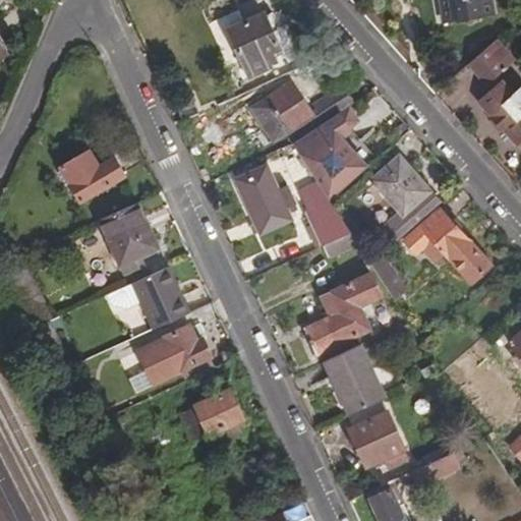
[(444,0),(448,24),(493,17),(489,0),(493,0),(444,0)]
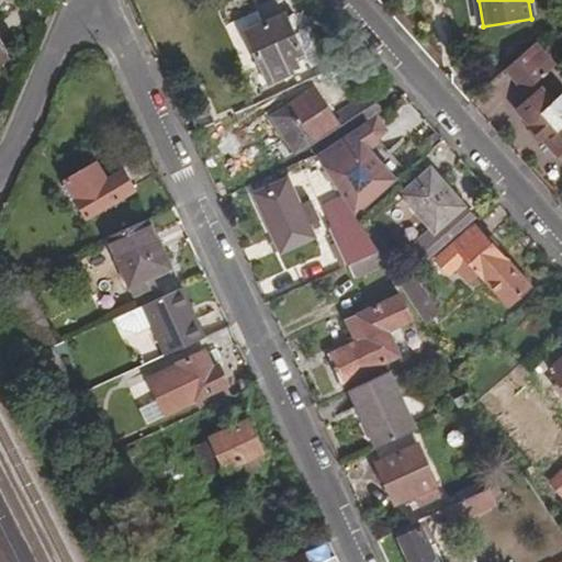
[(303,54),(285,15),(247,33),(271,83),(294,72),(289,60),(303,54)]
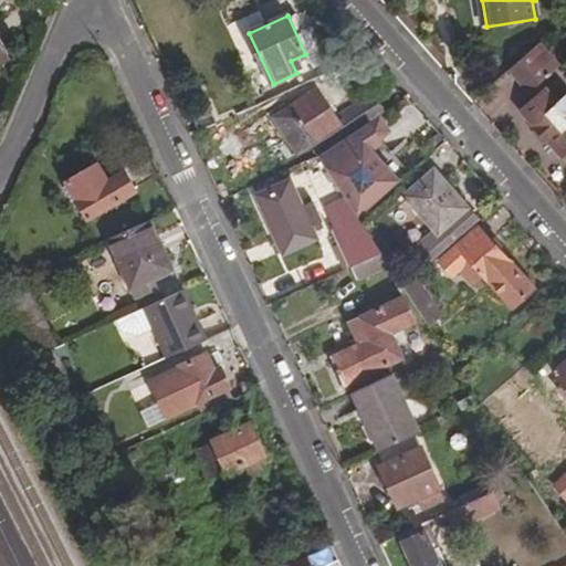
[(536,49),(513,69),(532,90),(554,70),(536,49)]
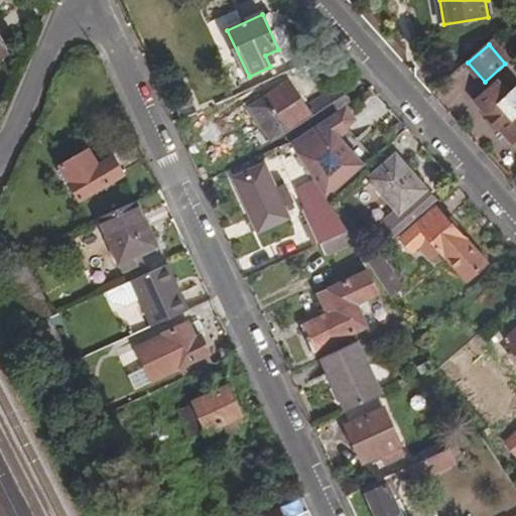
[(515,88),(510,94),(500,82),(477,102),(514,142),(515,140),(515,88)]
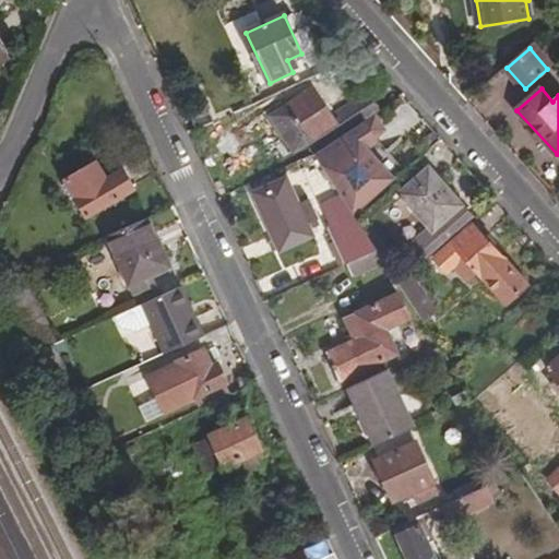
[(307,143),(316,155),(375,116),(381,113),(368,94),(339,113),(343,119),(337,122),(317,91),(276,118),(295,150),(307,143)]
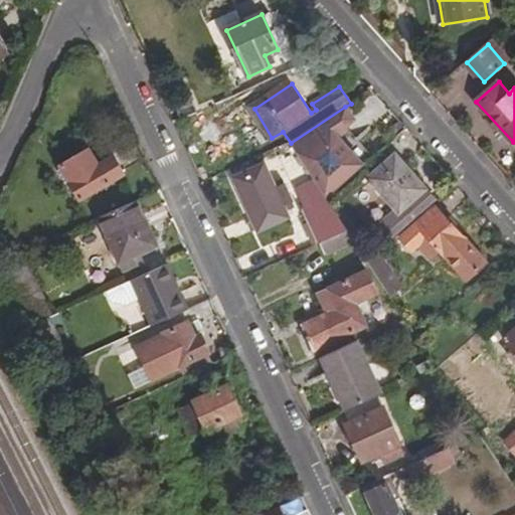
[(350,116),(345,107),(291,143),(316,181),(326,196),(360,166),(336,139),(348,128),(350,116)]
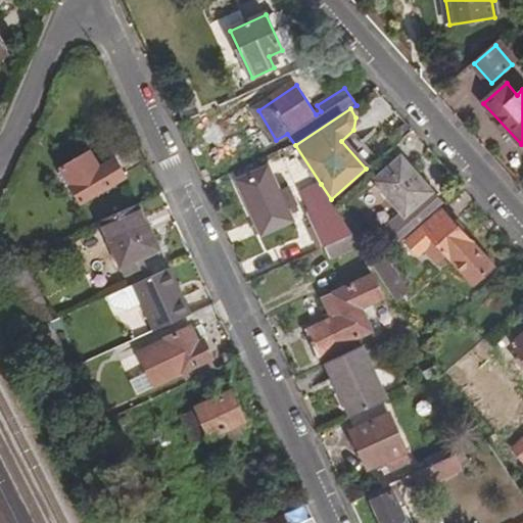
[(99,169),(91,152),(62,169),(83,202),(126,178),(113,159),(99,169)]
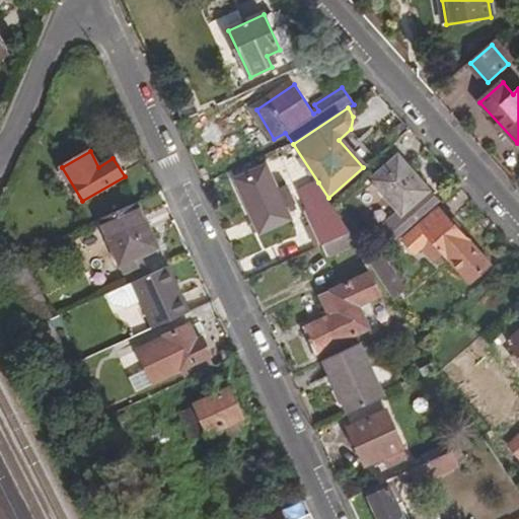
[(439,201),(398,157),(371,181),(400,214),(383,230),(394,242),(439,201)]
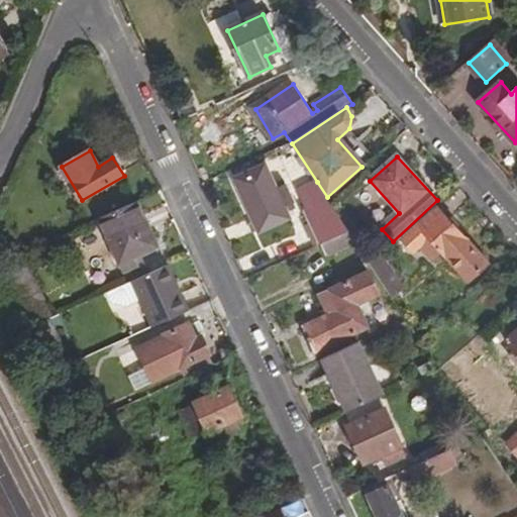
[(276,190),(265,165),(235,178),(261,232),(289,219),(283,207),(293,202),(285,186),(276,190)]
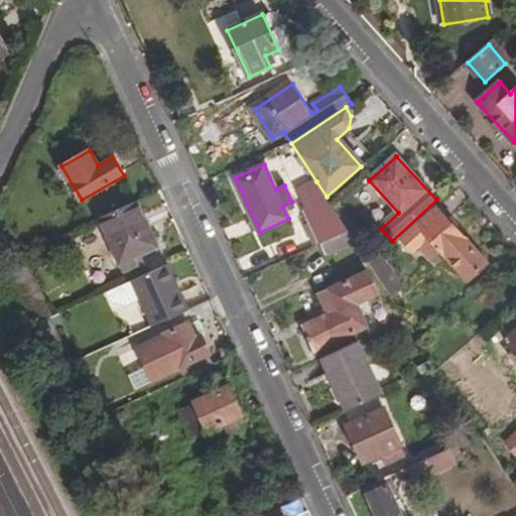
[(306,225),(314,246),(318,244),(349,231),(328,199),(327,197),(316,181),(298,188),(306,209),(302,211),(309,224),(306,225)]
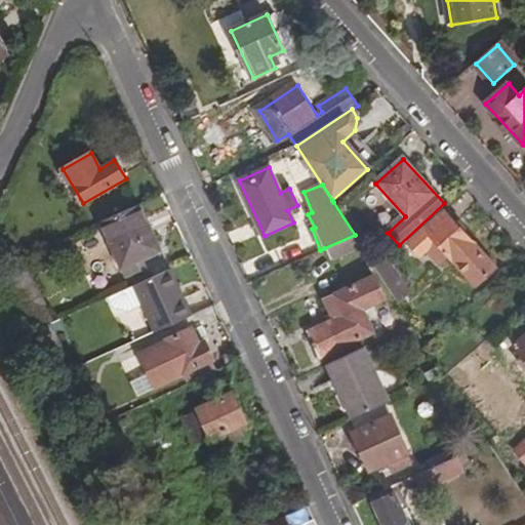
[(159,249),(139,204),(103,221),(123,267),(143,256),(159,249)]
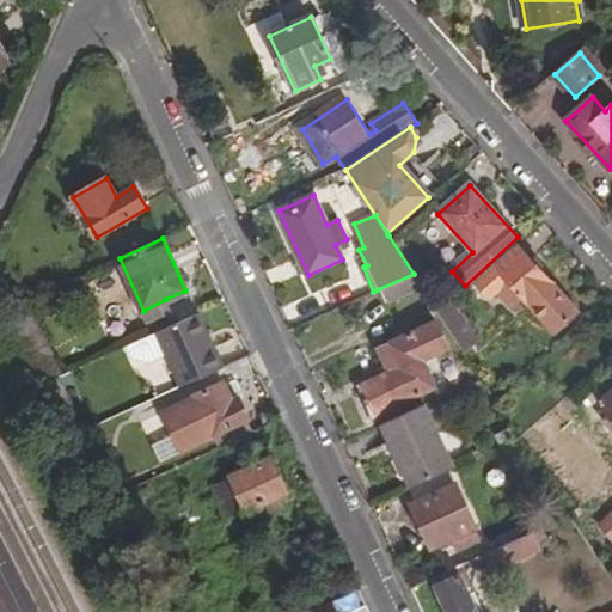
[(536,254),(522,242),(476,282),(490,298),(495,292),(510,307),(522,298),(554,332),(577,312),(531,258),(536,254)]
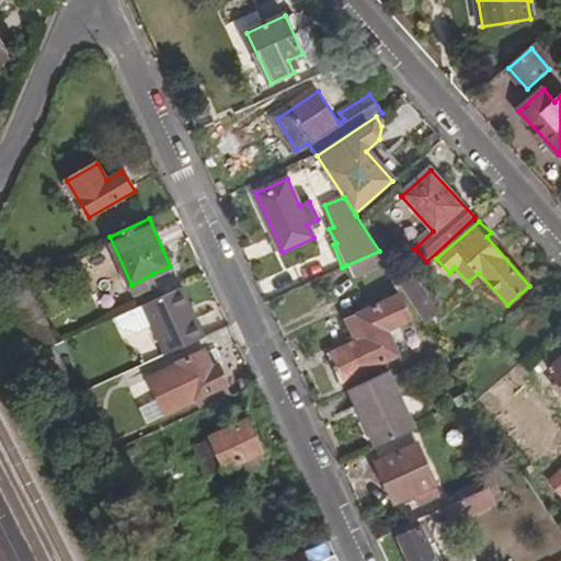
[(379,251),(346,265),(353,279),(388,264),(379,251)]
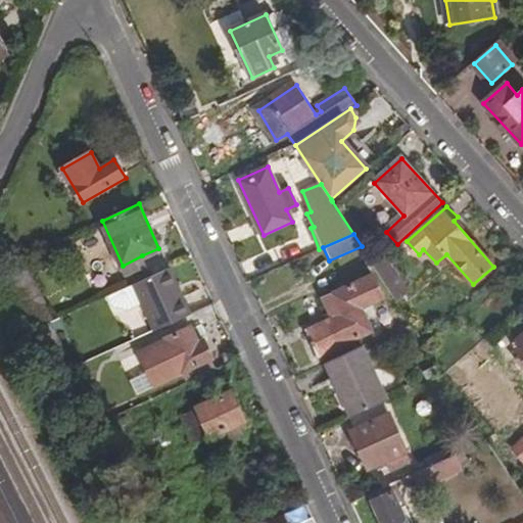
[(146,264),(142,255),(123,266),(126,272),(146,264)]
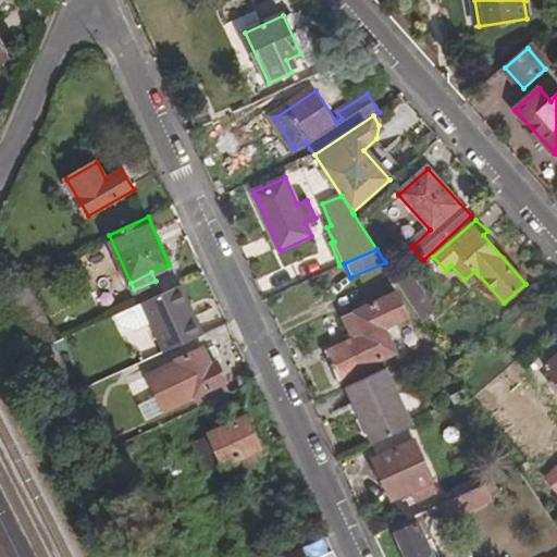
[(398,283),(422,320),(435,311),(411,272),(398,283)]
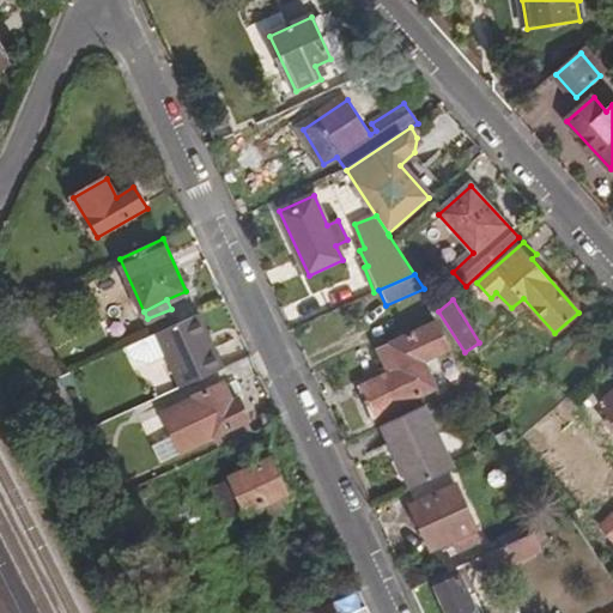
[(28,302),(4,313),(34,365),(52,357),(28,302)]
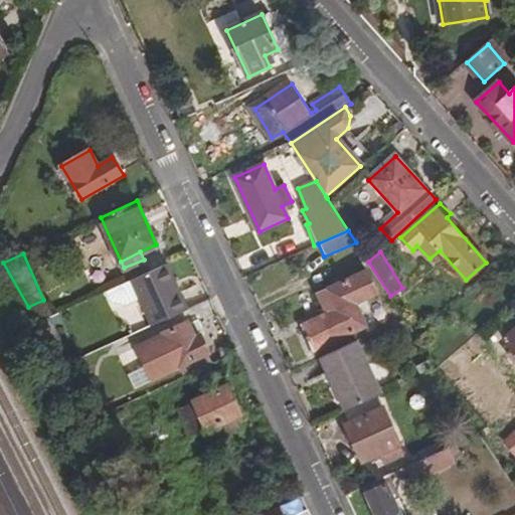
[(186,310),(166,264),(131,280),(153,325),(186,310)]
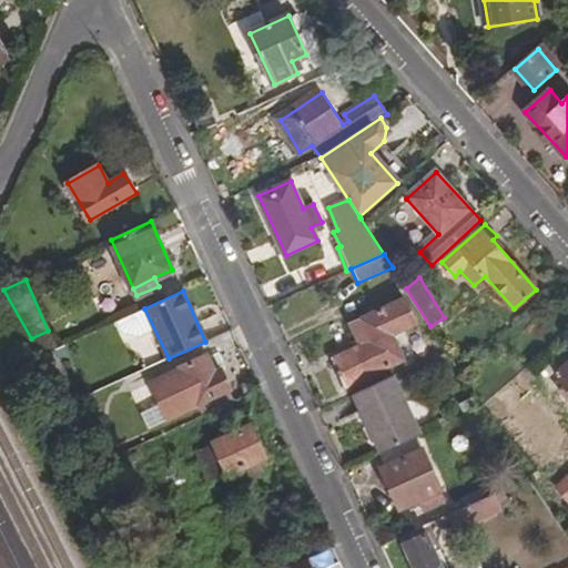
[(405,298),(362,320),(371,342),(363,346),(334,359),(346,386),(406,359),(393,334),(416,324),(405,298)]
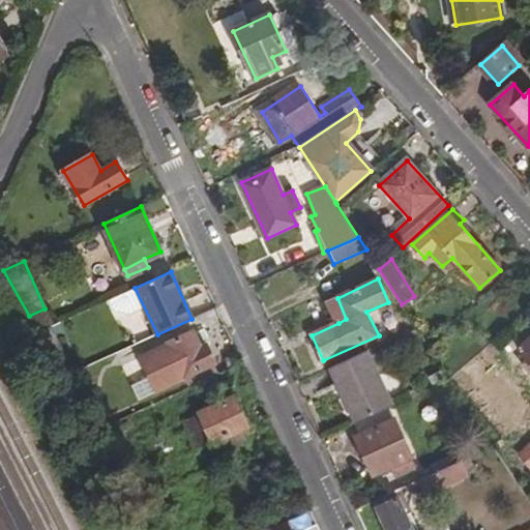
[(346,319),(337,298),(330,301),(339,323),(346,319)]
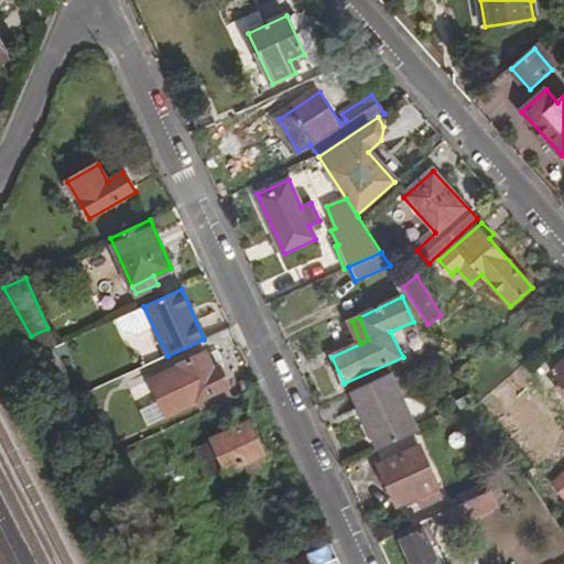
[(47,328),(31,336),(40,354),(44,351),(65,340),(55,324),(47,328)]
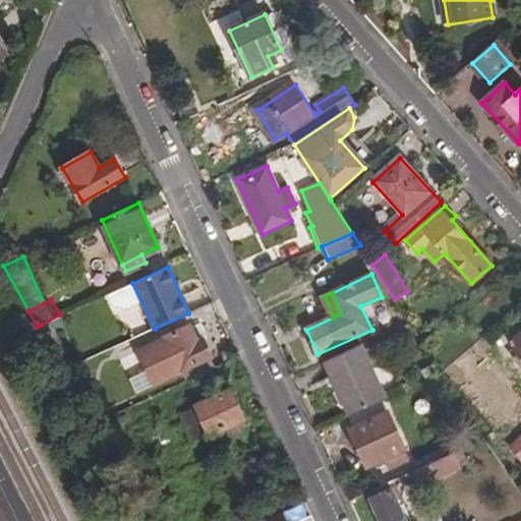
[(186,382),(215,368),(210,358),(211,357),(203,339),(196,342),(189,327),(167,338),(167,339),(139,351),(155,385),(182,373),(186,382)]
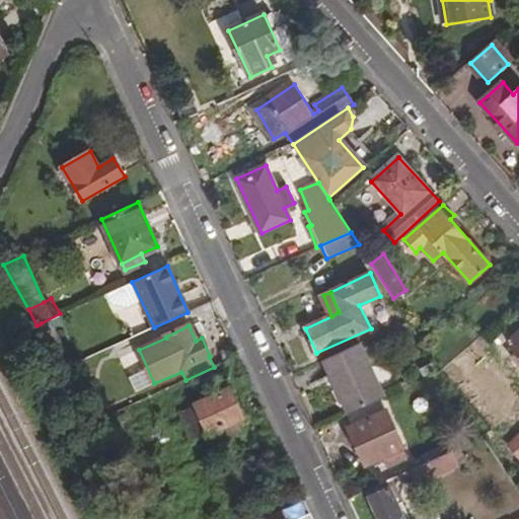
[(518,334),(510,342),(518,352),(514,356),(518,362),(518,334)]
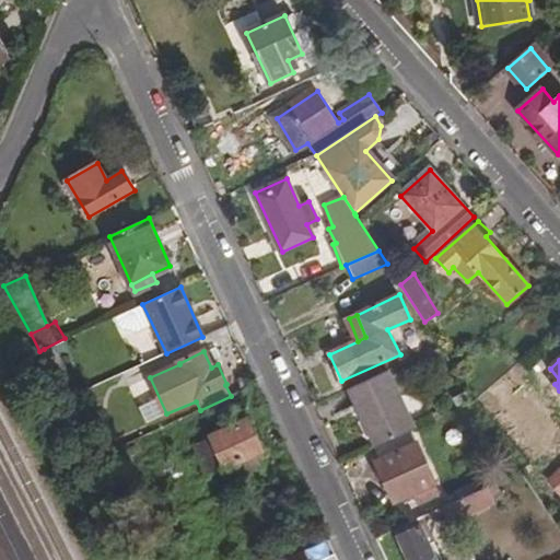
[(351,388),(377,447),(417,429),(389,370),(351,388)]
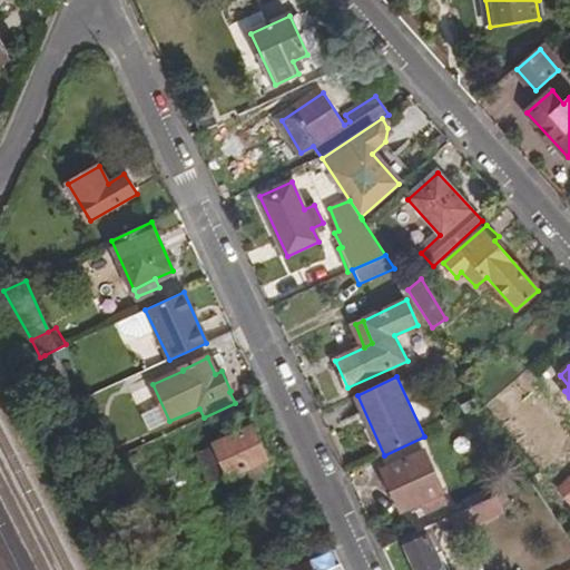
[(68,380),(55,385),(67,408),(79,402),(68,380)]
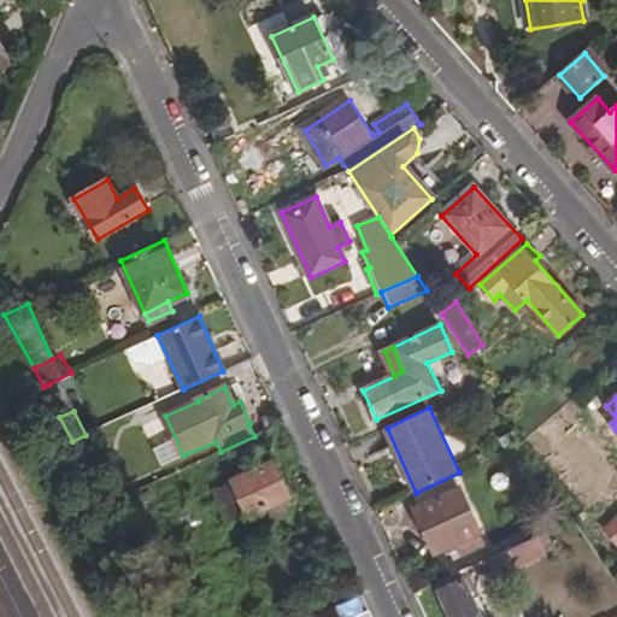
[(251,515),(282,499),(289,495),(274,463),(234,481),(239,492),(221,500),(233,523),(251,515)]
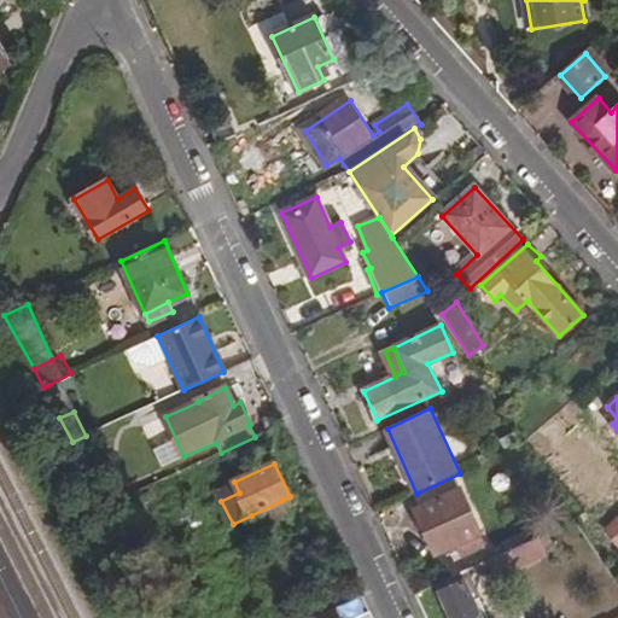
[(485,546),(460,491),(417,511),(436,554),(449,548),(454,560),(485,546)]
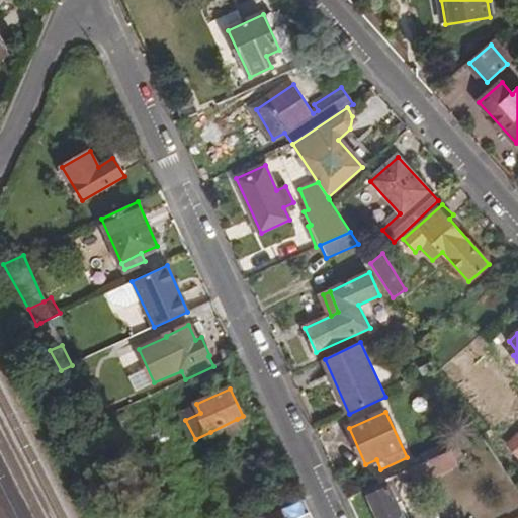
[(222,452),(247,441),(237,419),(210,432),(222,452)]
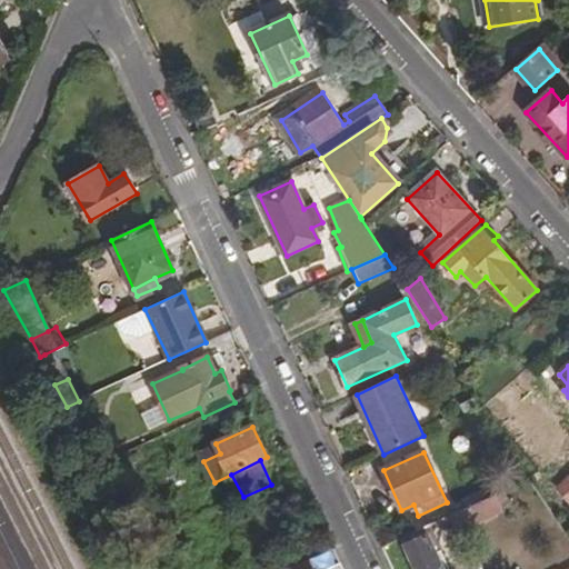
[(503,490),(451,515),(460,530),(511,507),(503,490)]
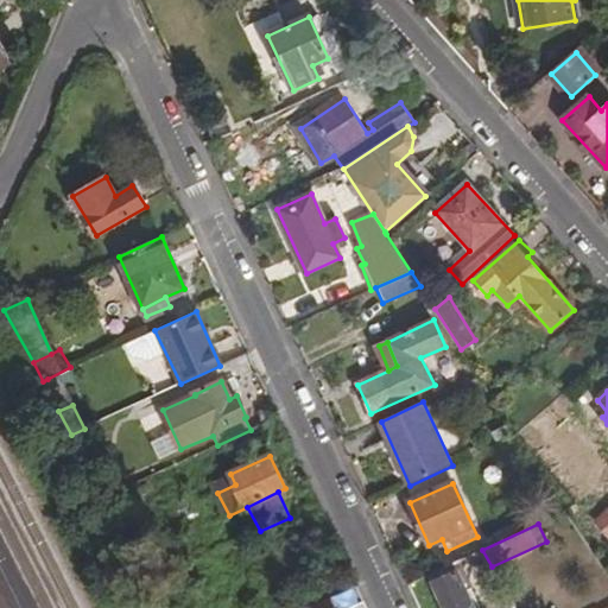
[(451,564),(429,575),(443,607),(472,607),(466,593),(470,590),(461,569),(455,572),(451,564)]
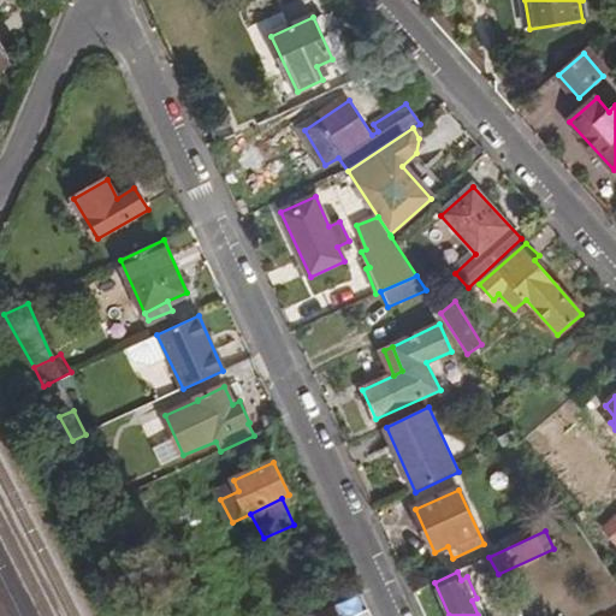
[(339,615),(335,605),(311,615),(339,615)]
